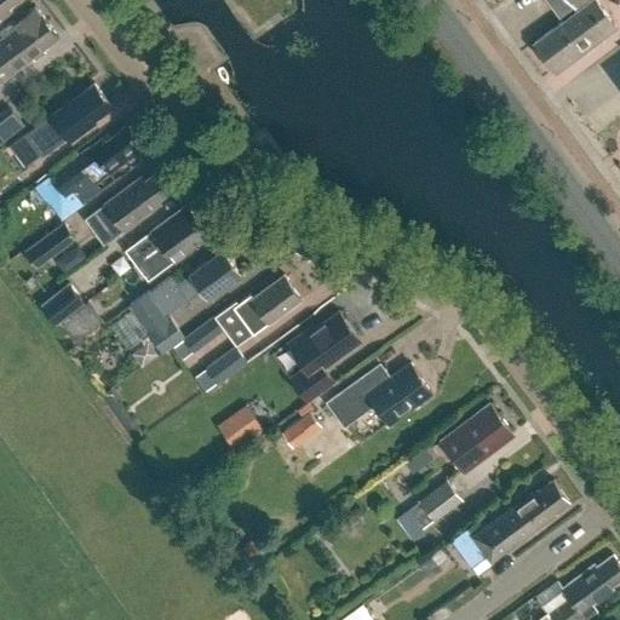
[(0,0),(0,18),(4,17),(0,12),(15,0),(0,0)]
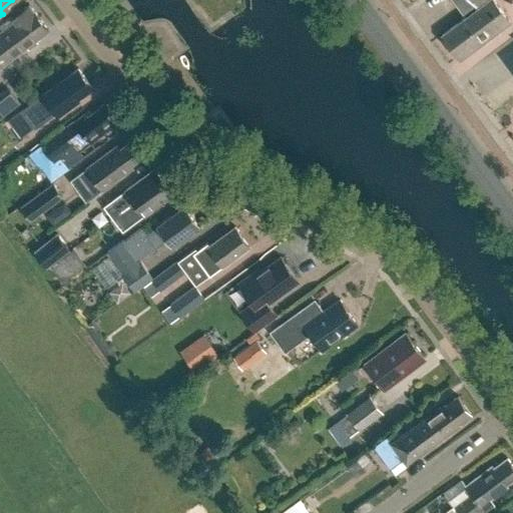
[(493,0),(490,0),(478,9),(467,18),(442,36),(460,60),(510,22),(493,0)]
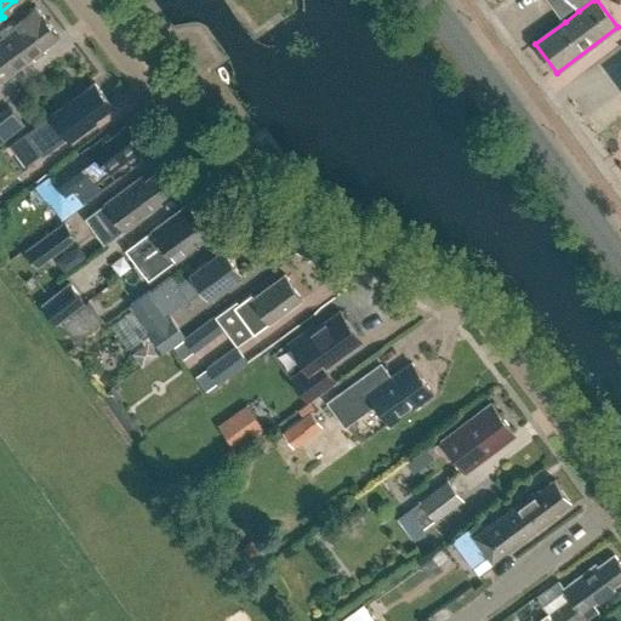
[(548,0),(562,17),(576,6),(584,0),(548,0)]
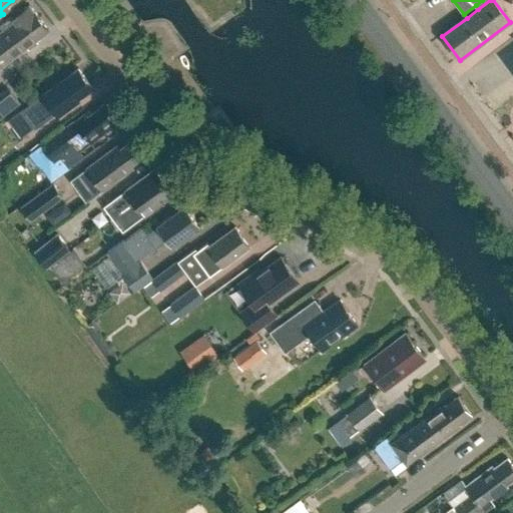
[(37,40),(49,31),(40,19),(30,26),(29,25),(6,43),(0,35),(0,66),(27,46),(29,48),(38,41),(37,40)]
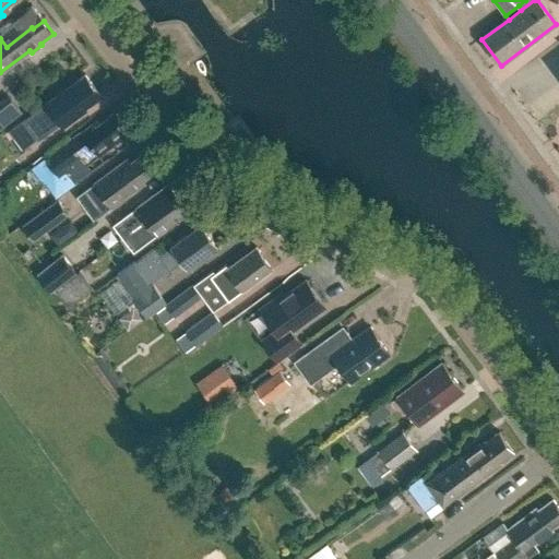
[(102,97),(85,74),(26,118),(40,138),(60,122),(63,128),(87,110),(87,107),(102,97)]
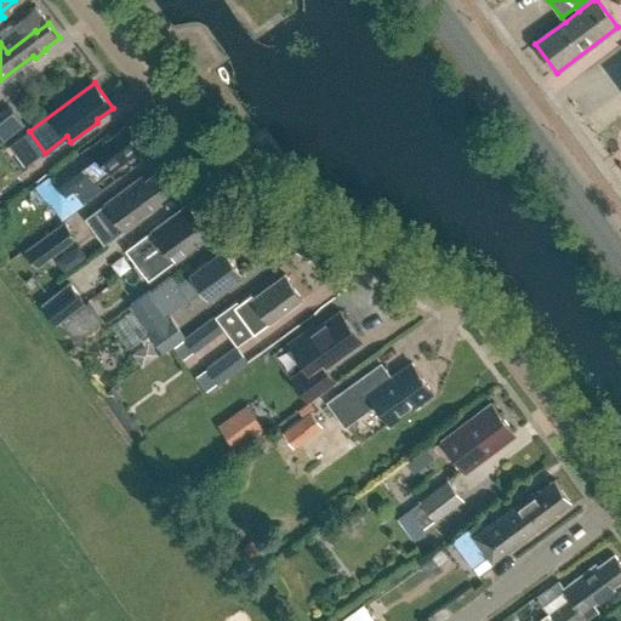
[(0,112),(0,137),(20,123),(7,106),(0,112)]
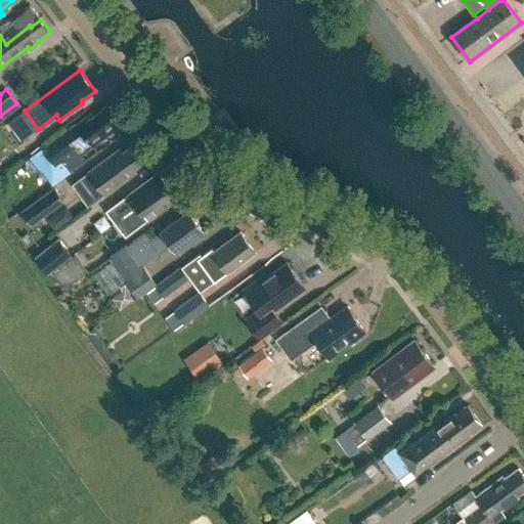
[(88,118),(69,132),(68,131),(43,149),(54,164),(88,139),(94,146),(118,129),(114,124),(118,121),(107,106),(90,120),(88,118)]
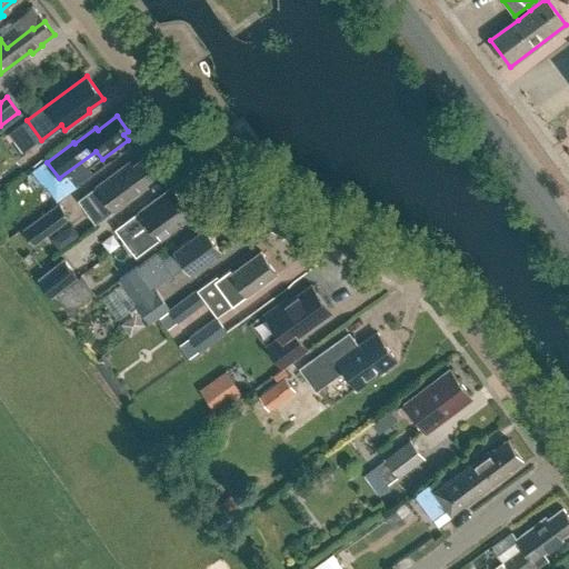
[(116,211),(145,189),(142,186),(160,172),(148,155),(130,168),(127,163),(97,186),(98,187),(79,201),(96,225),(115,210),(116,211)]
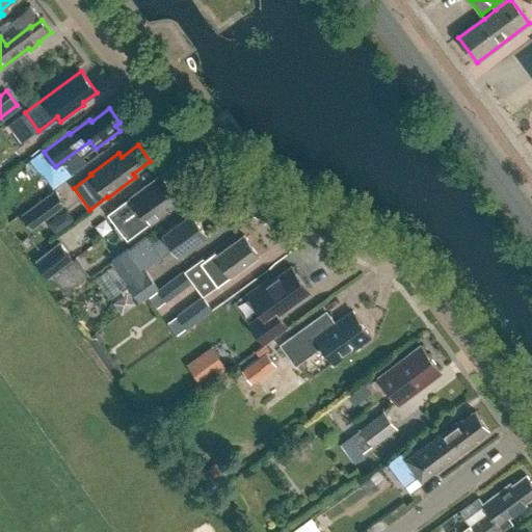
[(117,228),(170,189),(160,176),(108,214),(117,228)]
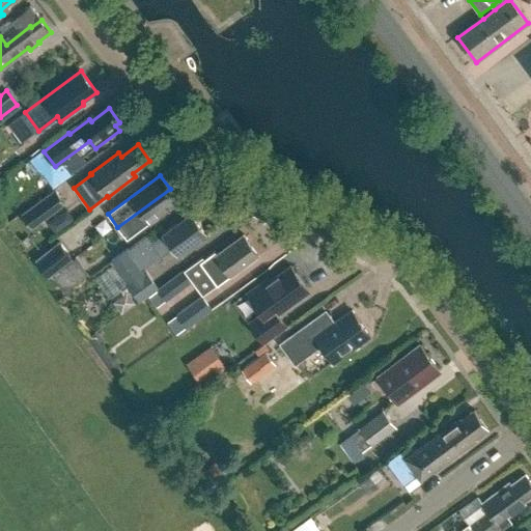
[(31,228),(65,203),(55,189),(21,214),(31,228)]
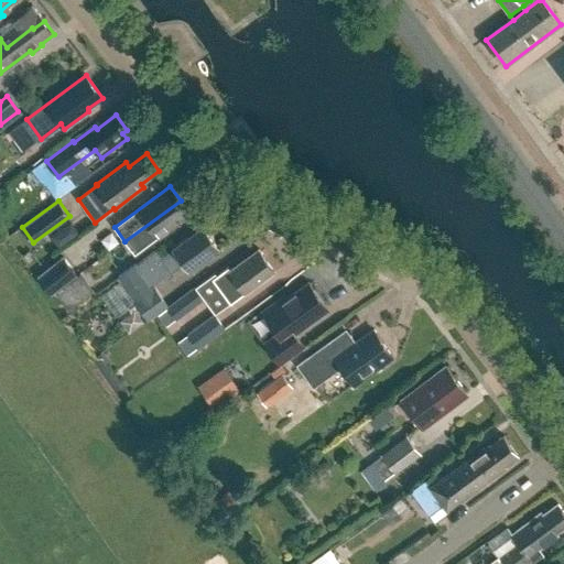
[(134,255),(160,237),(191,214),(181,201),(125,241),(134,255)]
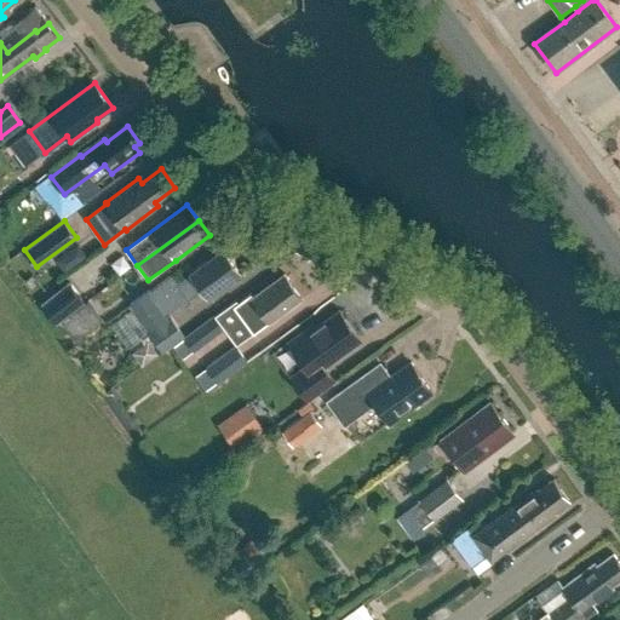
[(177,282),(173,276),(153,291),(150,288),(128,305),(162,352),(184,336),(168,313),(204,287),(208,296),(241,271),(224,247),(190,271),(191,273),(177,282)]
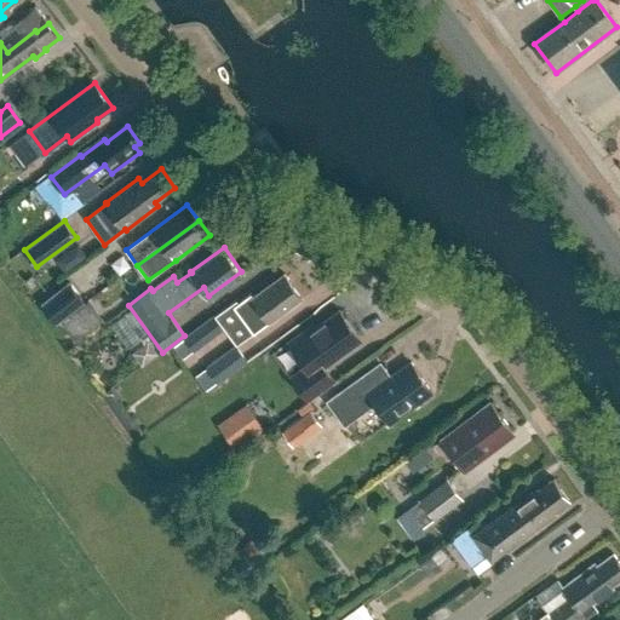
[(285,274),(251,298),(248,296),(234,305),(254,333),(268,322),(269,323),(303,298),(285,274)]
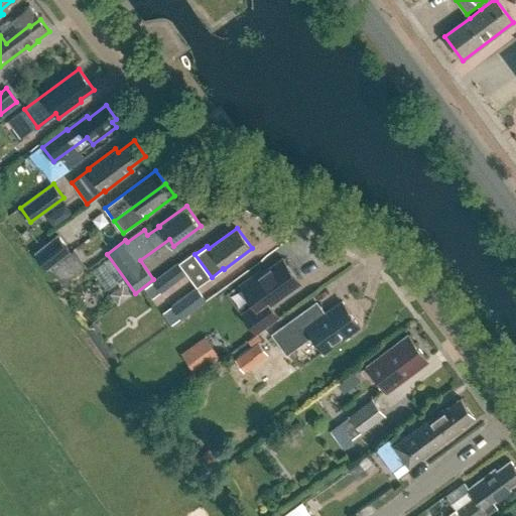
[(34,251),(45,266),(65,252),(53,237),(34,251)]
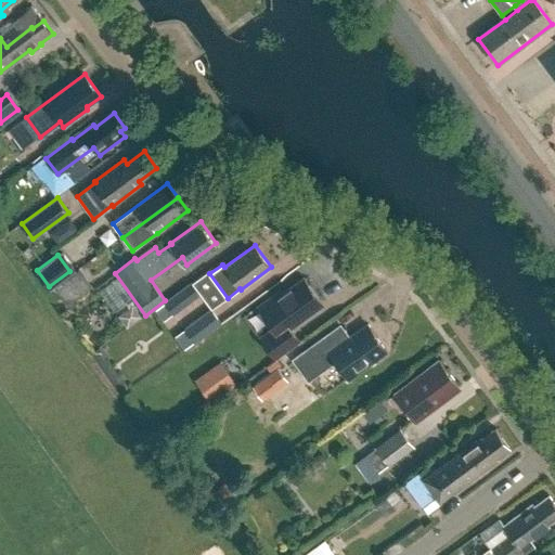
[(66,306),(92,287),(79,269),(53,288),(66,306)]
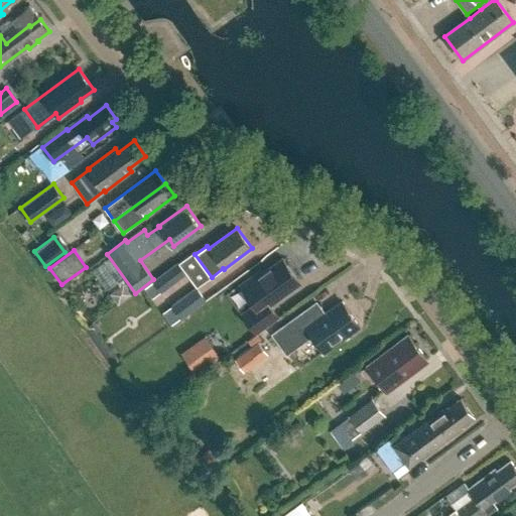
[(270,304),(300,282),(295,276),(296,275),(297,274),(290,264),(288,264),(287,265),(283,258),(262,273),(261,271),(241,285),(254,304),(242,314),(256,334),(278,317),(270,304)]
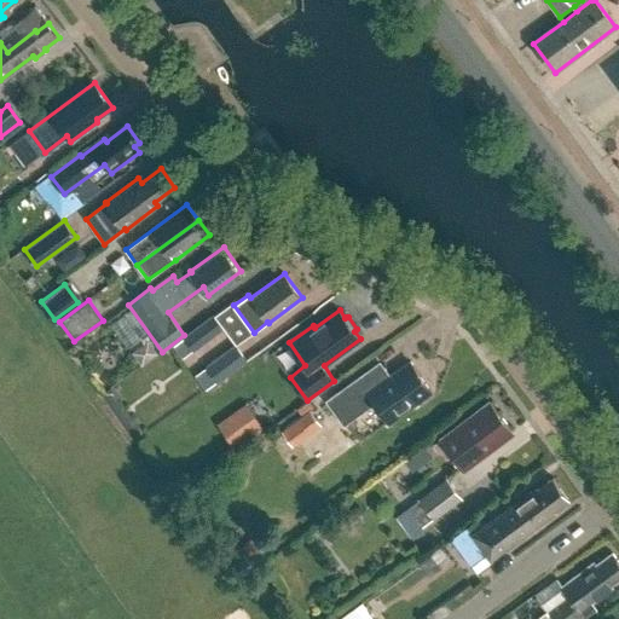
[(213,314),(184,336),(194,351),(223,329),(213,314)]
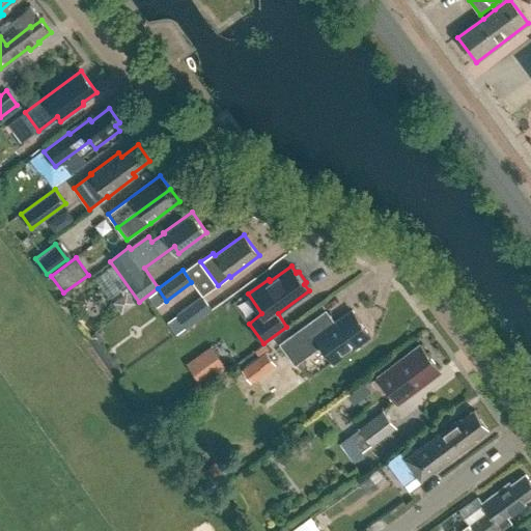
[(201,296),(176,314),(187,328),(212,309),(201,296)]
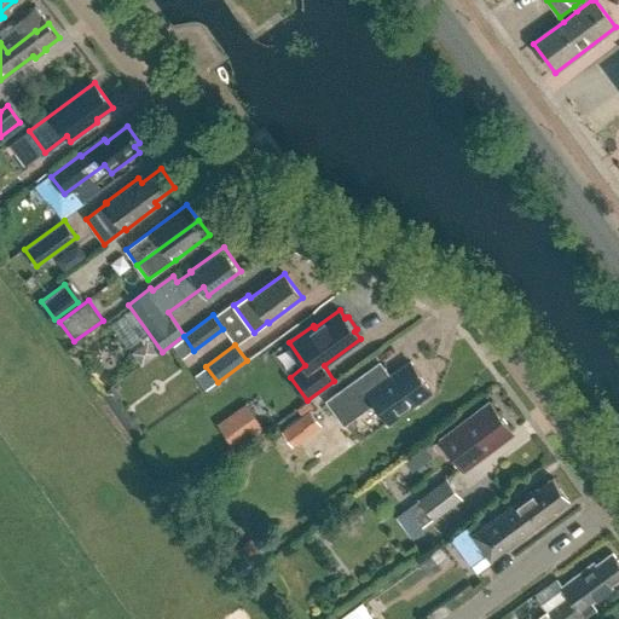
[(432,391),(411,363),(392,377),(374,389),(363,375),(328,400),(346,424),(375,403),(389,423),(432,391)]
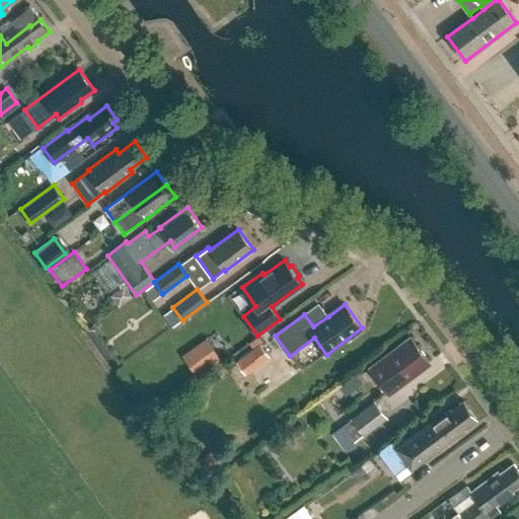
[(244,374),(269,356),(261,345),(265,343),(260,336),(248,344),(252,349),(235,361),(244,374)]
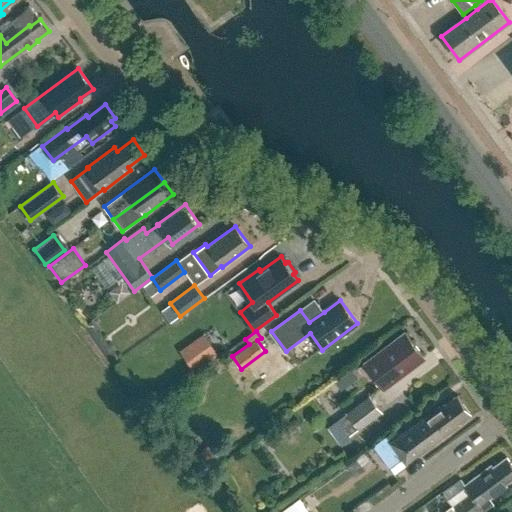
[(193,371),(218,354),(204,333),(179,350),(193,371)]
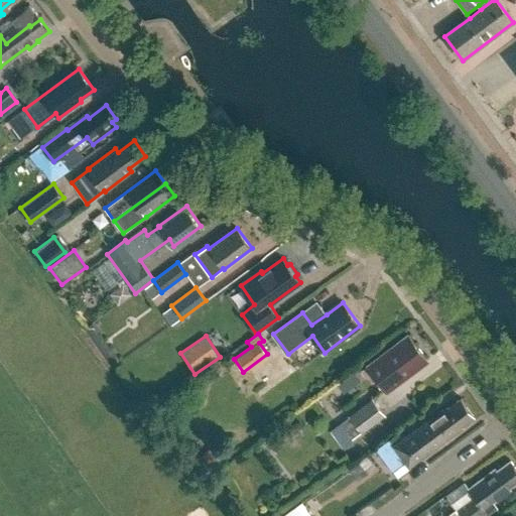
[(427,359),(409,336),(368,366),(386,390),(427,359)]
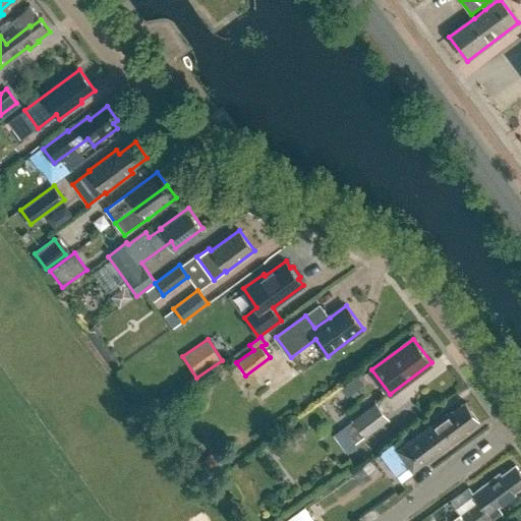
[(355,375),(341,385),(348,397),(362,388),(355,375)]
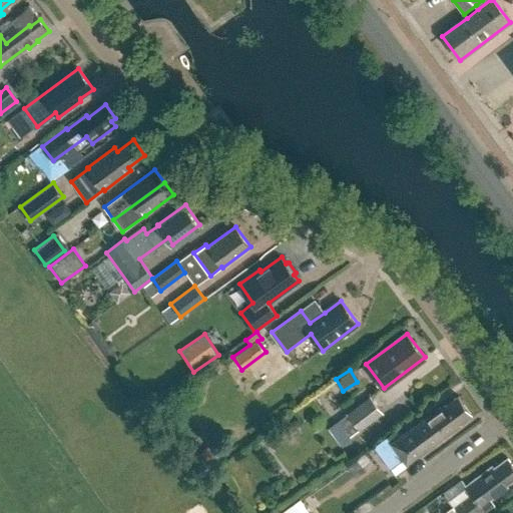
[(370,396),(347,413),(348,415),(339,422),(338,421),(327,429),(340,446),(351,438),(350,436),(359,429),(360,431),(383,414),(370,396)]
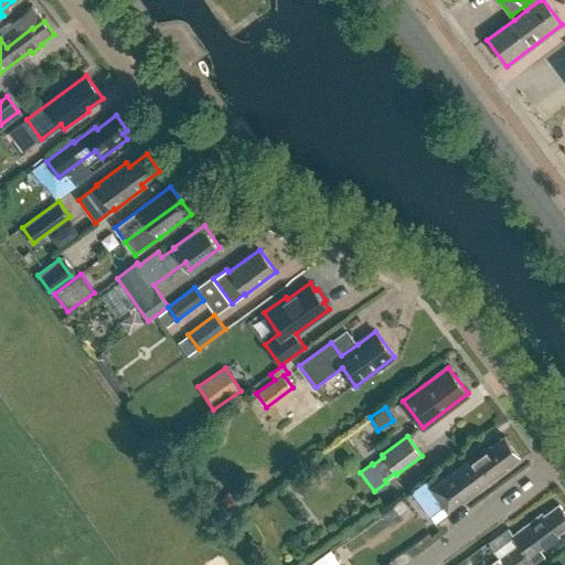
[(448,511),(510,466),(509,464),(520,456),(512,446),(505,436),(489,448),(488,446),(430,488),(439,499),(444,505),(448,511)]
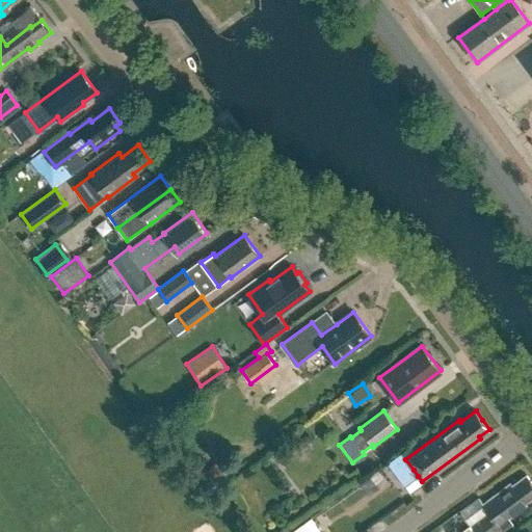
[(404,485),(418,476),(414,470),(405,459),(401,453),(388,462),(390,466),(399,478),(404,485)]
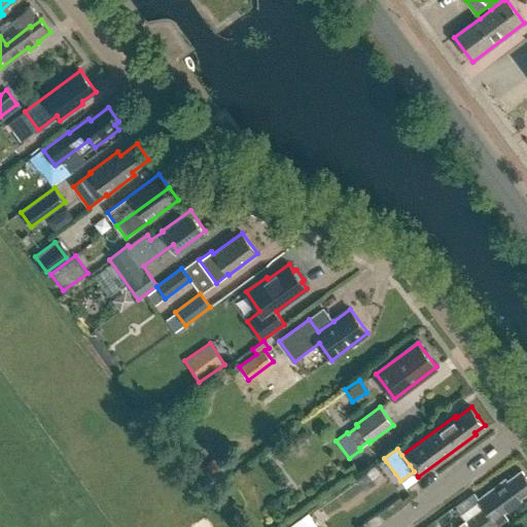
[(485,507),(467,521),(472,526),(497,526),(499,526),(499,525),(507,519),(503,514),(521,500),(520,498),(526,492),(526,479),(521,470),(507,481),(506,479),(479,499),(485,507)]
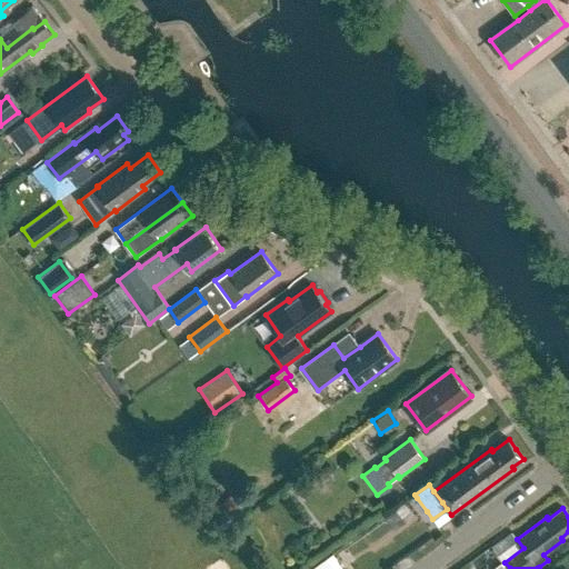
[(343,568),(333,555),(312,568),(343,568)]
